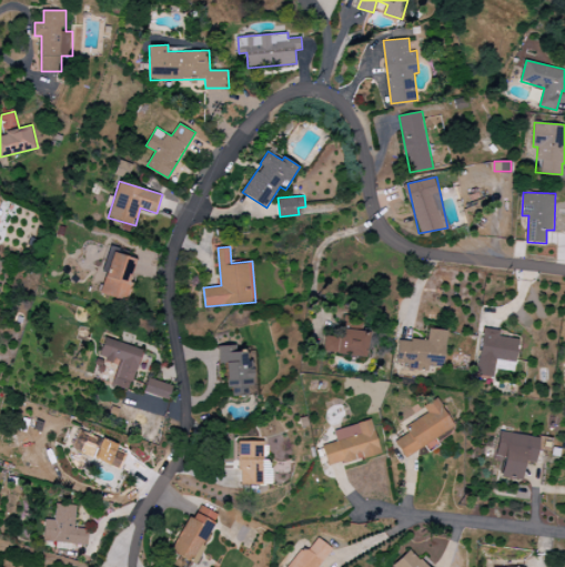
[(139,257),(111,250),(99,293),(127,301),(139,257)]
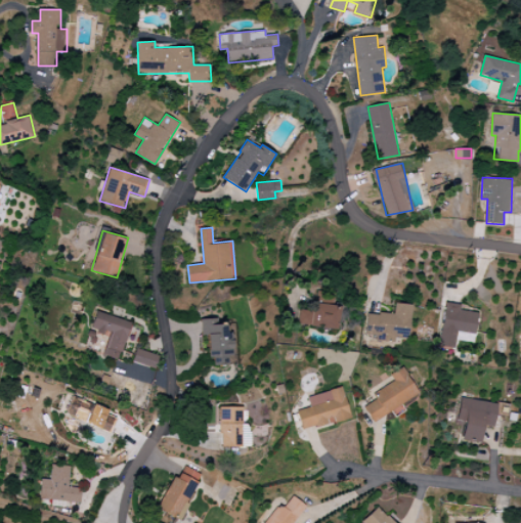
[(413,304),(395,302),(394,314),(368,312),(366,337),(396,340),(396,337),(409,338),(413,304)]
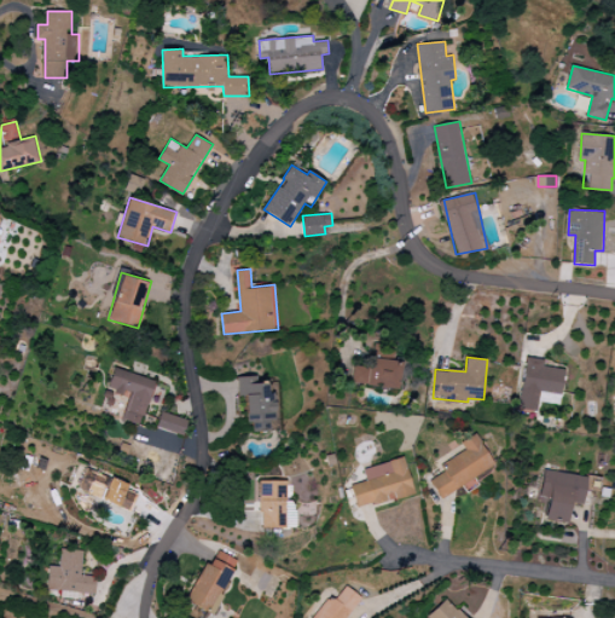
[(539,411),(541,392),(562,394),(564,369),(544,367),(545,359),(527,357),(521,409),(539,411)]
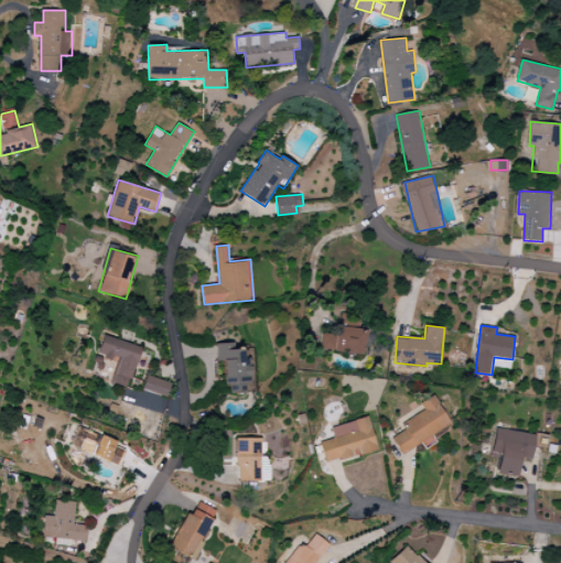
[(322,350),(366,353),(367,327),(340,326),(340,334),(323,333),(322,350)]
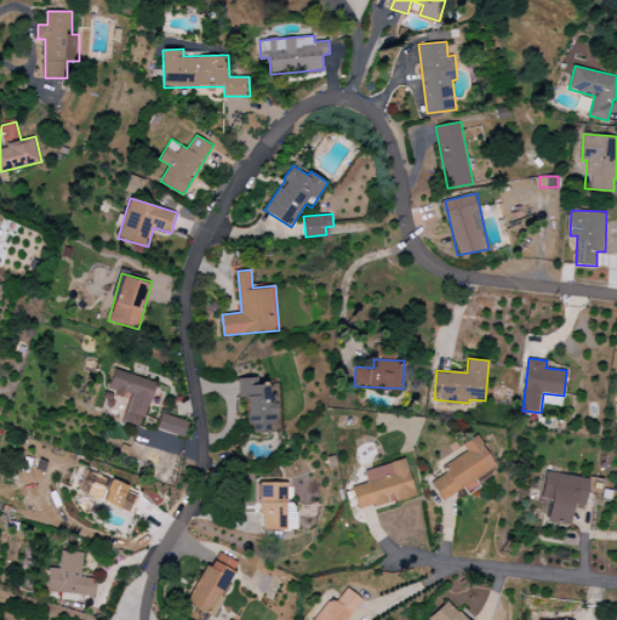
[(156,381),(115,369),(109,390),(131,397),(124,420),(143,426),(156,381)]
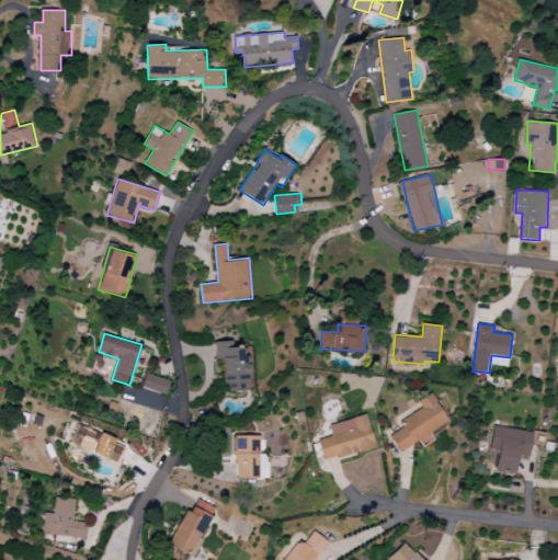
[(247,390),(246,381),(251,381),(250,355),(243,355),(243,346),(235,347),(235,340),(216,341),(217,358),(226,358),(227,391),(247,390)]
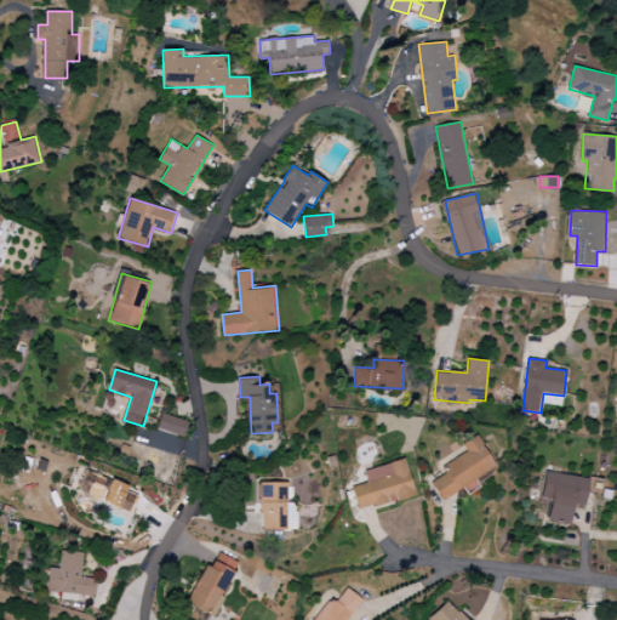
[(184,437),(190,421),(164,413),(158,428),(184,437)]
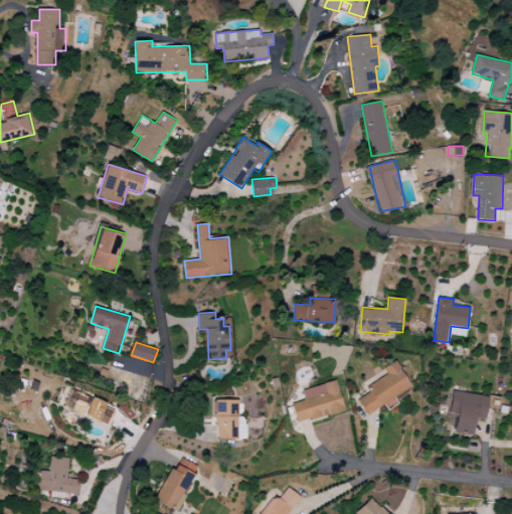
[(412,386),(396,360),(384,367),(388,374),(371,384),(374,390),(359,399),(368,414),(387,403),(390,408),(399,402),(395,396),(412,386)]
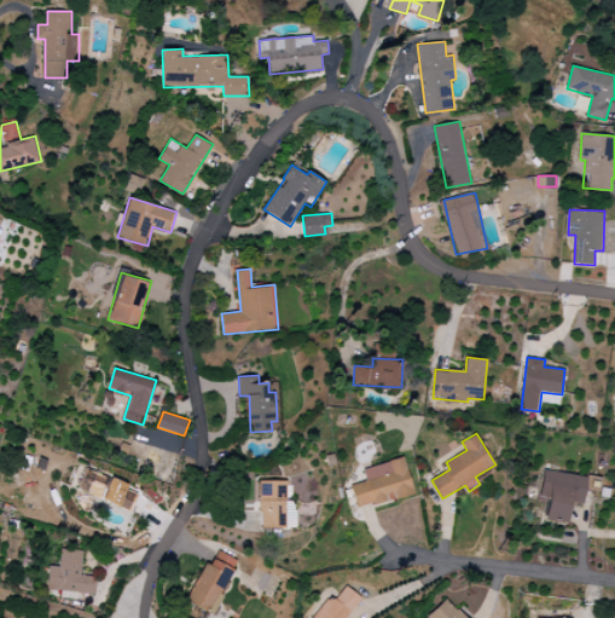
[(415,492),(405,457),(364,468),(367,480),(352,485),(359,509),(415,492)]
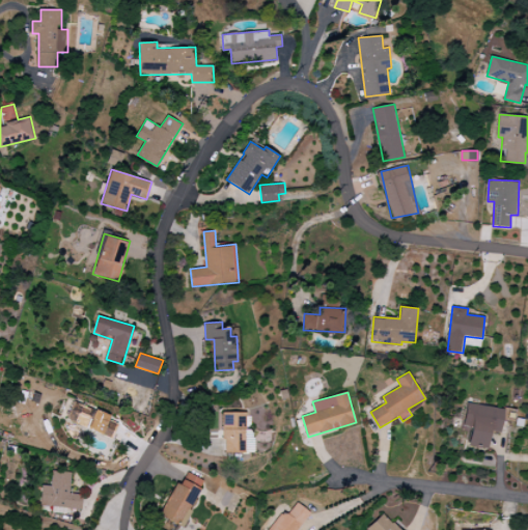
[(66,419),(113,439),(121,419),(74,400),(66,419)]
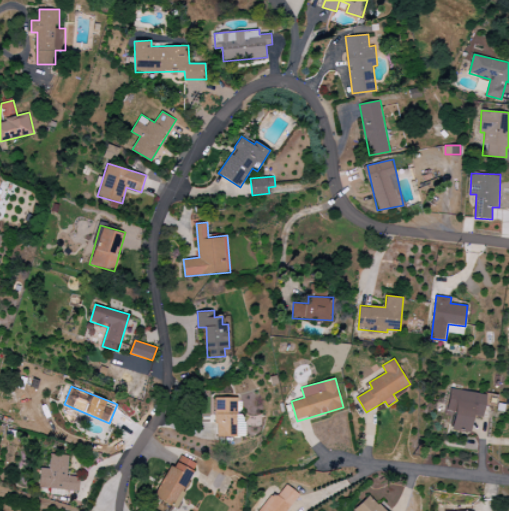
[(470,432),(473,415),(483,417),(487,394),(451,388),(446,416),(454,417),(451,429),(470,432)]
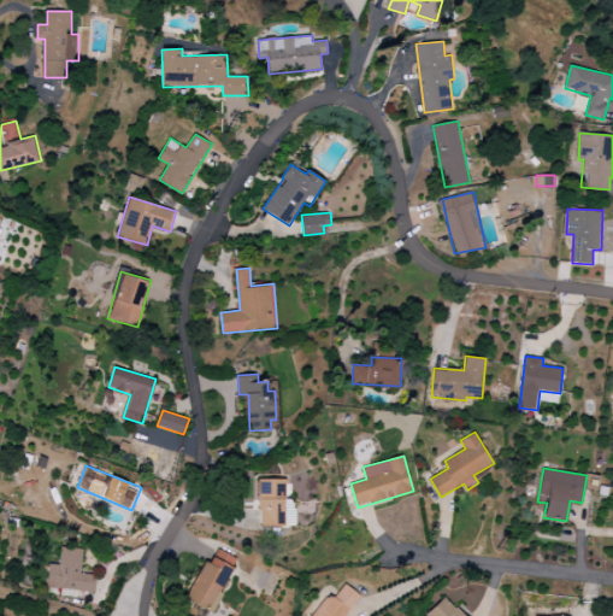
[(287,499),(287,479),(260,479),(260,526),(295,527),(295,499),(287,499)]
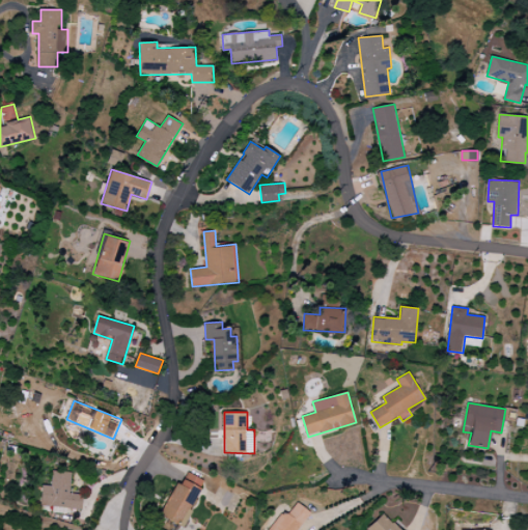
[(73,471),(53,471),(52,485),(43,485),(42,507),(83,509),(84,494),(72,493),(73,471)]
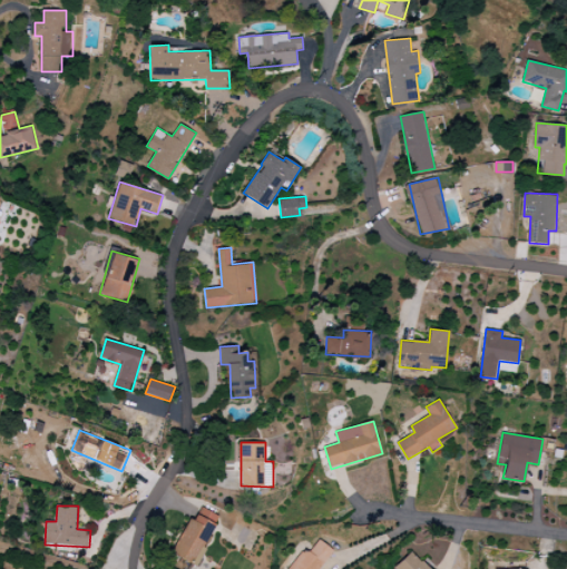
[(222,516),(203,507),(195,520),(191,518),(173,553),(196,565),(222,516)]
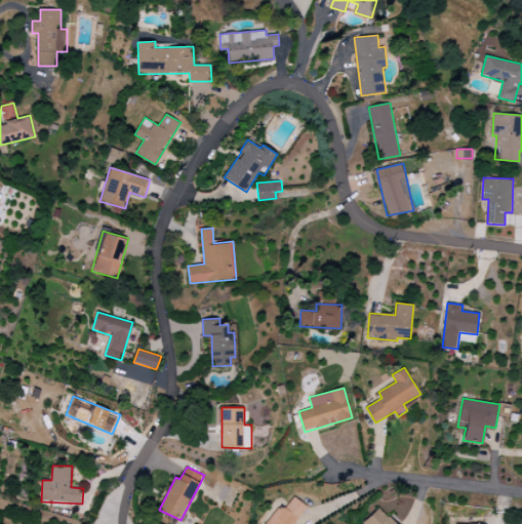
[(294,523),(309,507),(295,496),(285,509),(281,506),(266,523),(294,523)]
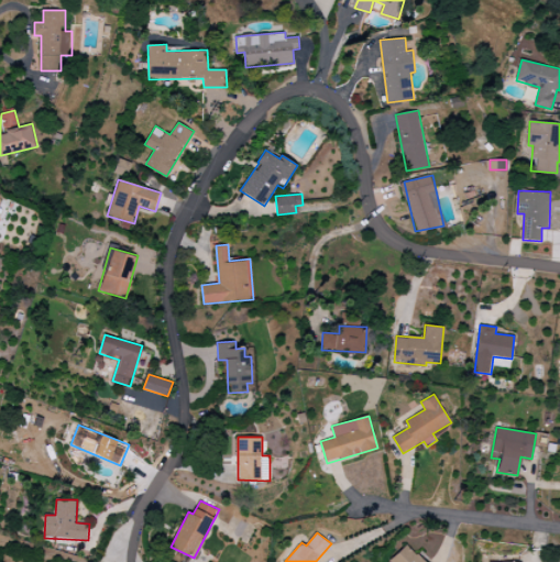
[(425,561),(408,543),(391,560),(393,561),(425,561)]
